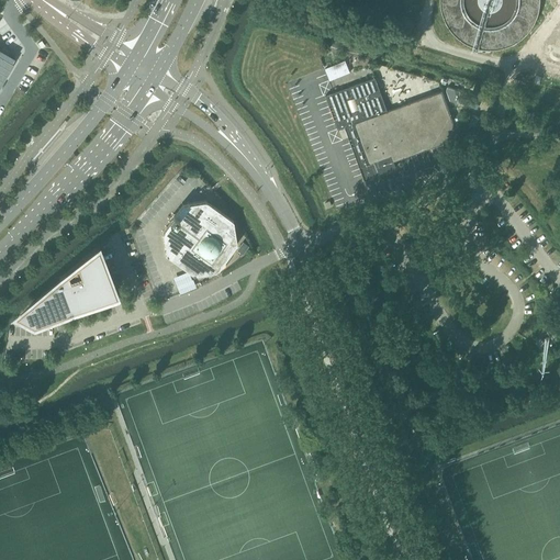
[(461,138),(445,91),(390,112),(378,79),(328,97),(340,131),(349,129),(364,169),(368,167),(372,178),(368,179),(368,180),(399,169),(396,163),(461,138)]
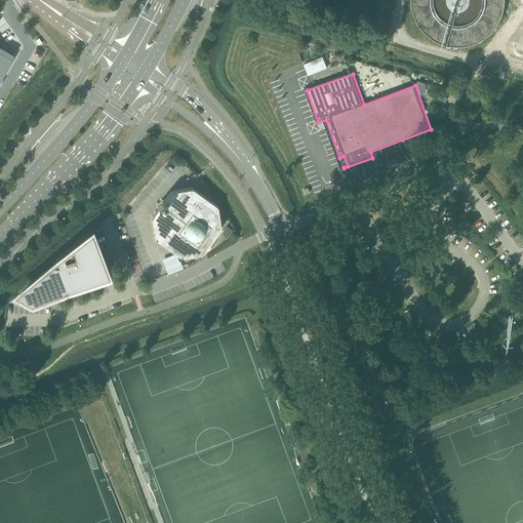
[(420,83),(419,86),(423,95),(429,97),(434,98),(448,103),(451,92),(432,87),(420,83)]
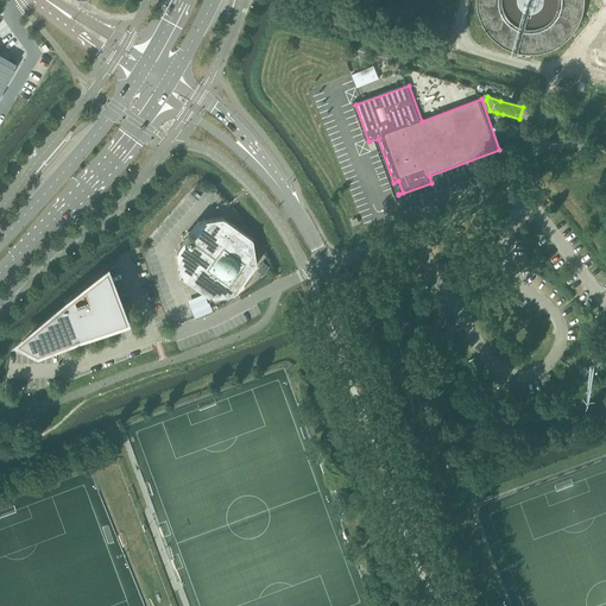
[(513,126),(509,143),(522,147),(528,131),(513,126)]
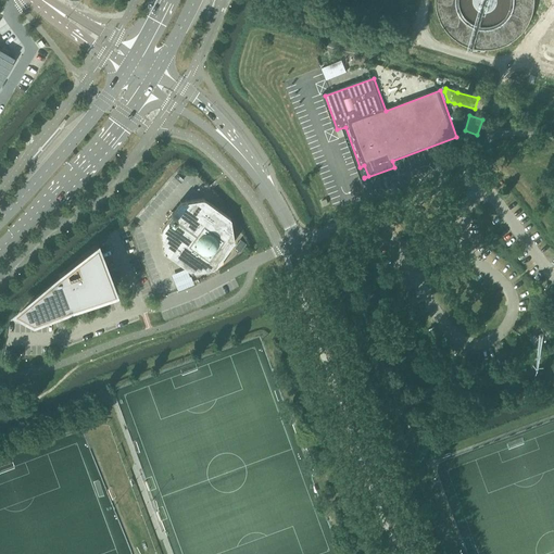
[(167,254),(193,273),(217,269),(224,261),(226,263),(233,253),(230,251),(237,242),(233,219),(205,200),(189,203),(183,204),(175,214),(174,213),(170,218),(171,221),(163,230),(167,254)]
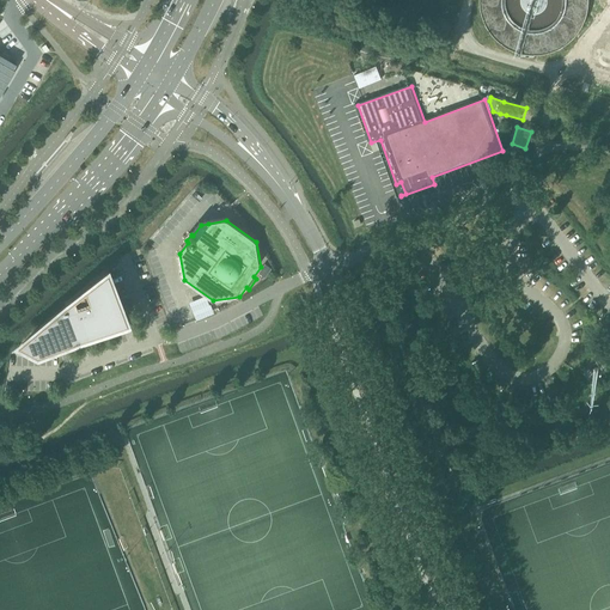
[(267,267),(262,274),(267,278),(273,270),(267,267)]
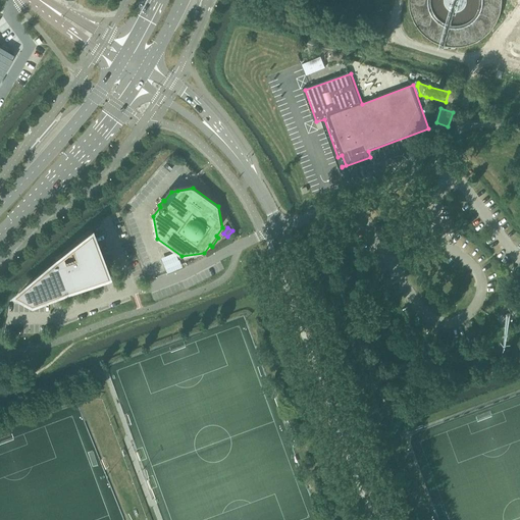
[(109,273),(93,229),(28,284),(29,289),(20,295),(33,301),(33,303),(109,273)]
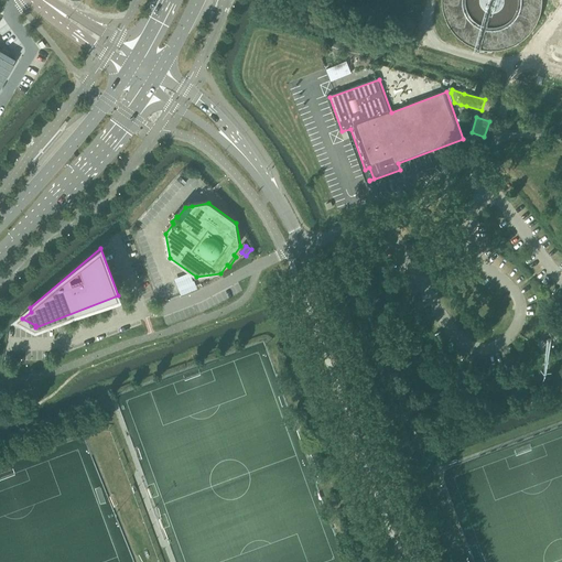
[(540,344),(547,353),(552,349),(546,341),(540,344)]
